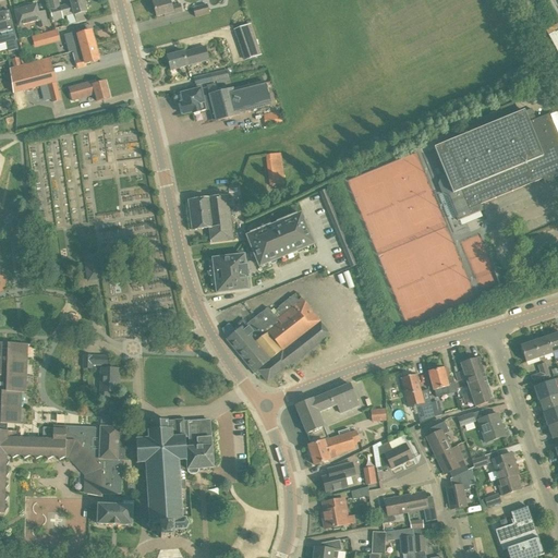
[(87,21),(85,12),(86,12),(83,0),(70,0),(71,4),(50,10),(53,22),(63,20),(62,17),(71,15),(73,24),(87,21)]
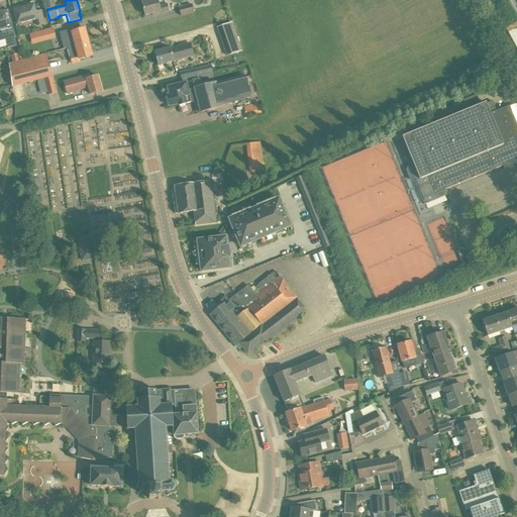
[(159,5),(157,0),(150,0),(141,3),(144,16),(151,14),(152,16),(169,11),(167,4),(159,5)]
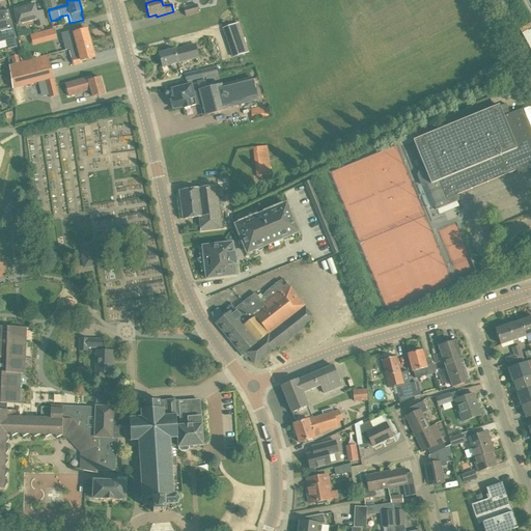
[(36,11),(34,4),(14,10),(18,25),(35,21),(37,27),(47,25),(43,10),(36,11)]
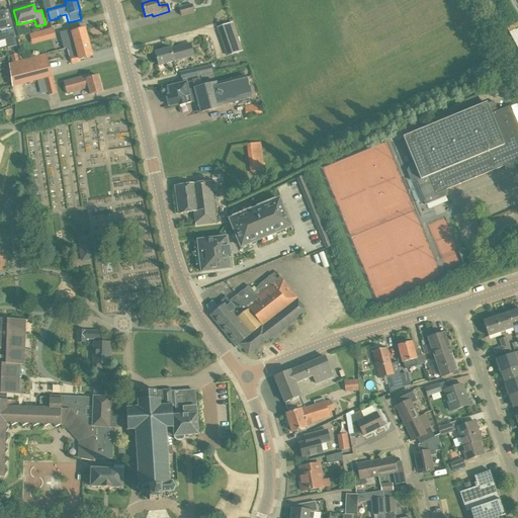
[(181,16),(194,13),(192,4),(178,7),(181,16)]
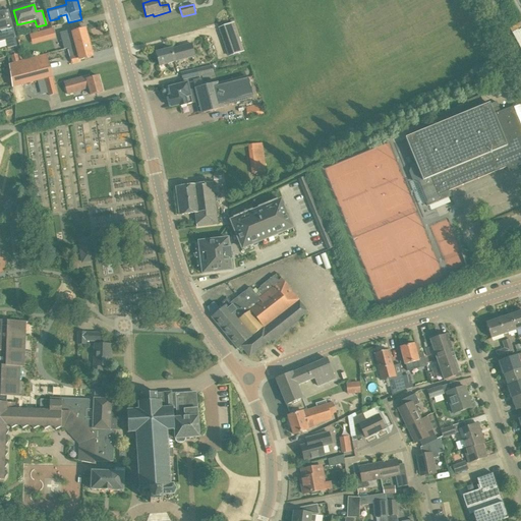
[(3,12),(0,12),(0,40),(3,40),(5,40),(7,48),(17,46),(14,37),(15,37),(10,17),(4,19),(3,12)]
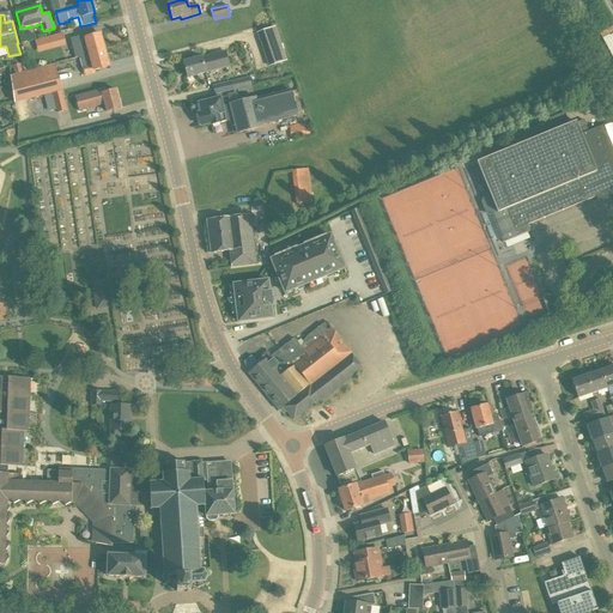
[(261,44),(279,38),(275,28),(258,34),(261,44)]
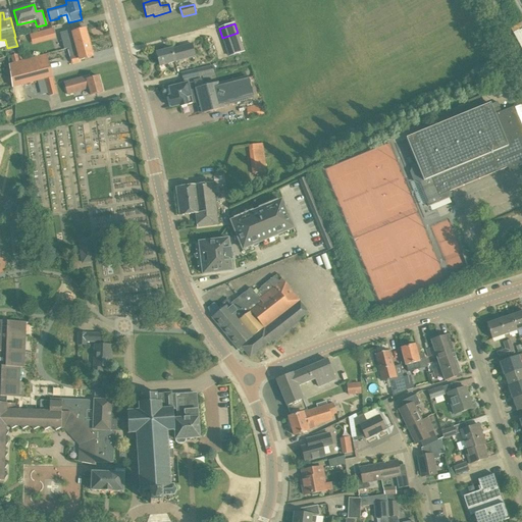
[(521,28),(513,34),(521,50),(521,28)]
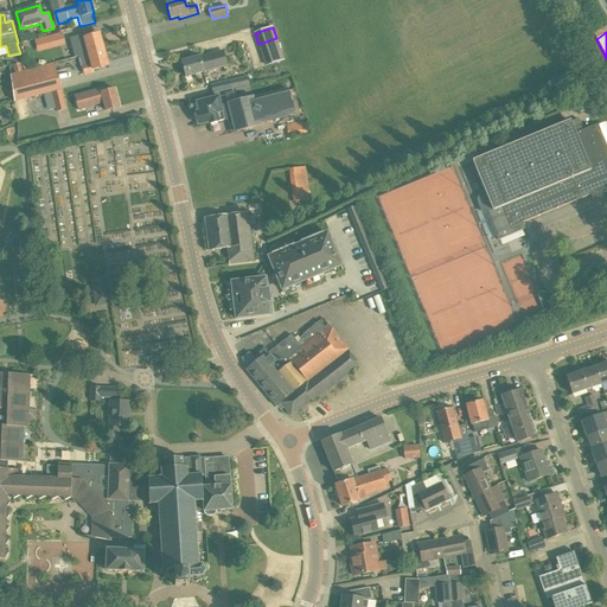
[(36,50),(42,48),(63,42),(61,33),(33,40),(36,50)]
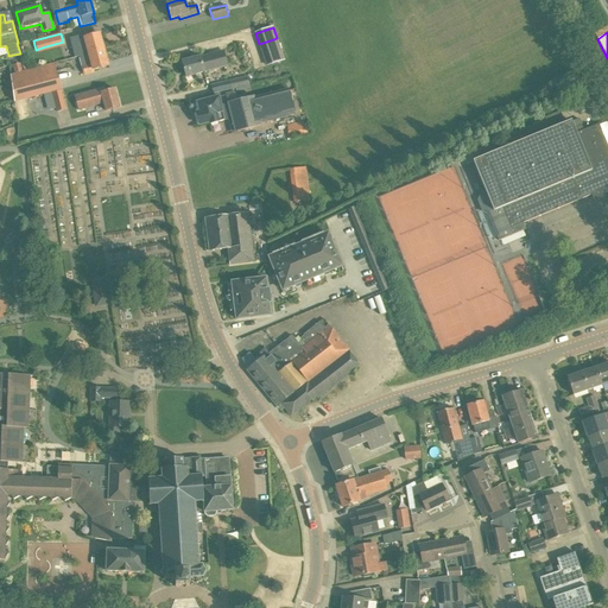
[(75,57),(103,50),(100,33),(86,38),(84,35),(69,38),(75,57)]
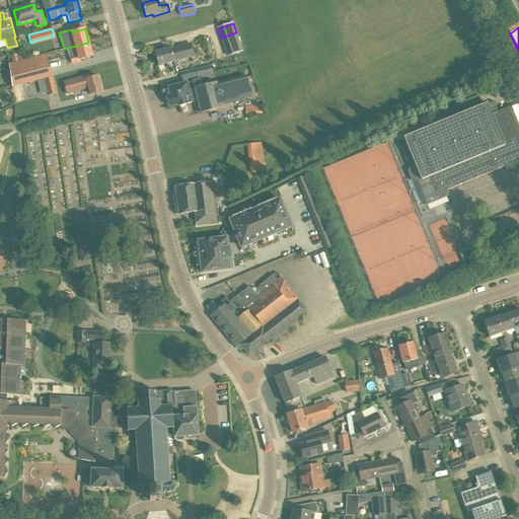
[(242,51),(239,42),(225,47),(228,56),(242,51)]
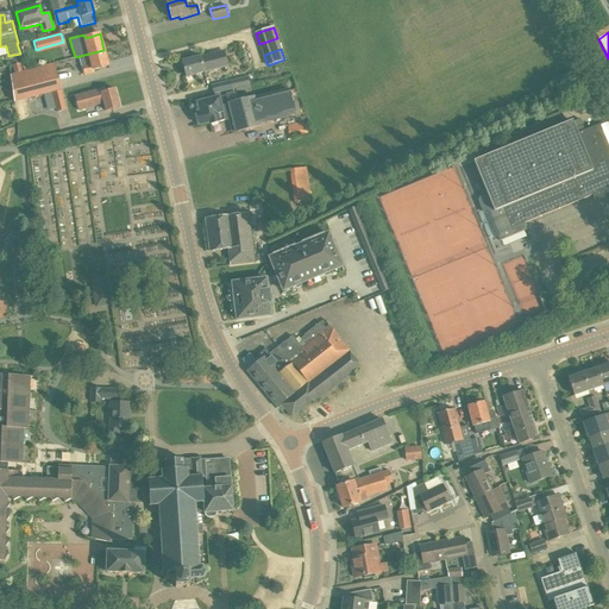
[(104,50),(75,57),(75,58),(80,57),(85,76),(94,73),(93,70),(108,66),(104,50)]
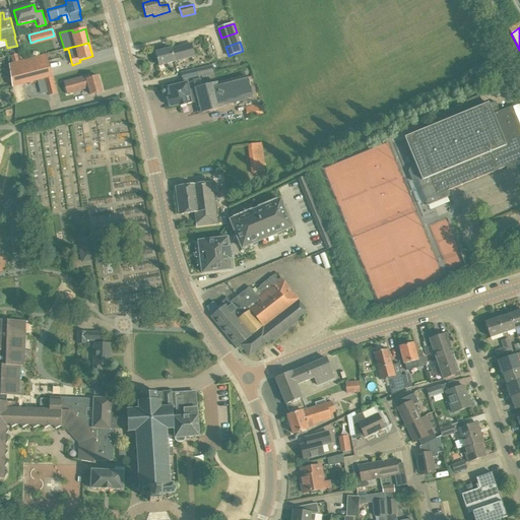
[(183,56),(180,46),(172,49),(155,53),(158,66),(175,61),(174,58),(183,56)]
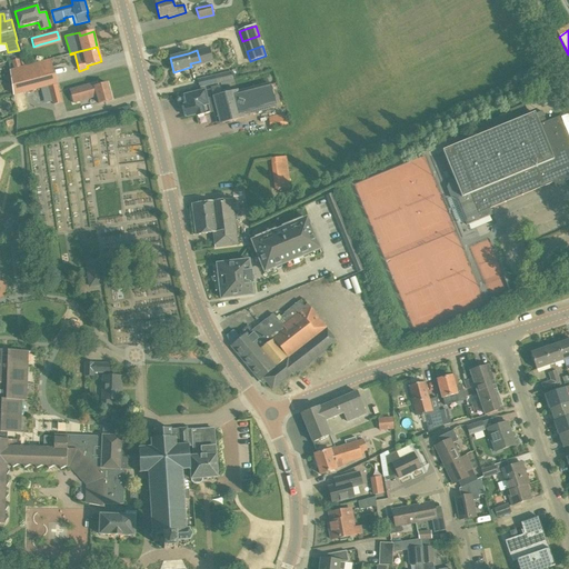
[(13,69),(21,67),(18,55),(10,56),(13,69)]
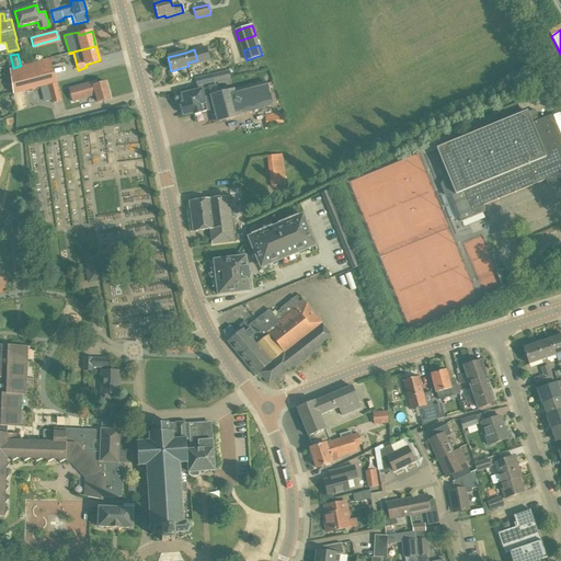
[(13,94),(44,87),(56,83),(52,65),(49,58),(21,66),(13,68),(10,69),(10,76),(13,94)]
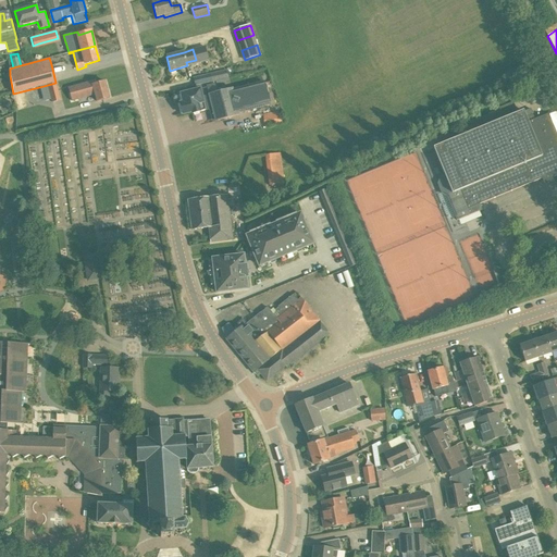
[(215,84),(229,81),(229,78),(230,78),(227,70),(193,77),(195,86),(215,82),(215,84)]
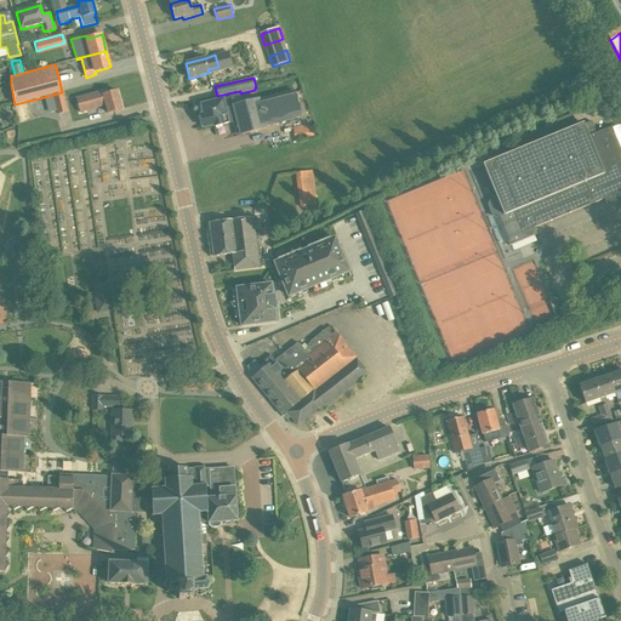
[(107,93),(106,90),(75,97),(80,113),(106,106),(108,113),(121,109),(117,91),(107,93)]
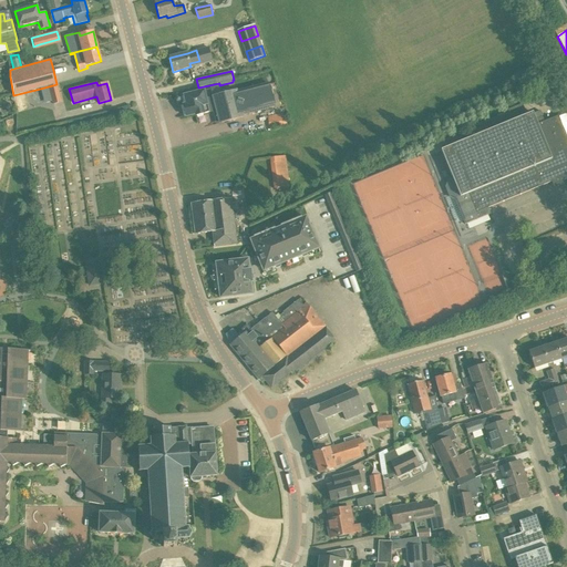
[(57,84),(44,88),(49,103),(52,102),(53,104),(62,102),(58,84),(57,84)]
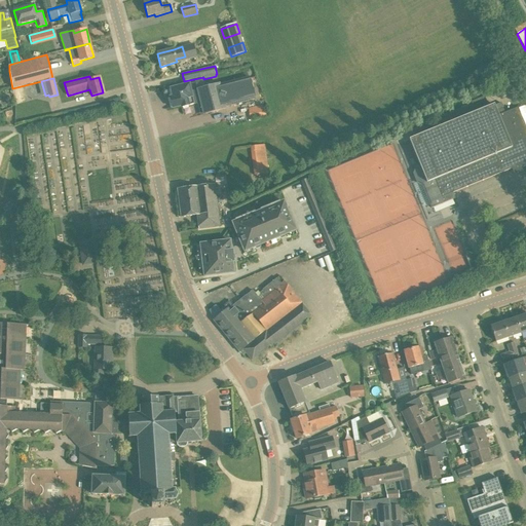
[(251,78),(221,86),(220,83),(196,89),(191,91),(189,83),(171,88),(173,97),(170,98),(173,108),(181,106),(181,107),(189,105),(199,103),(202,115),(226,109),(226,107),(256,100),(251,78)]
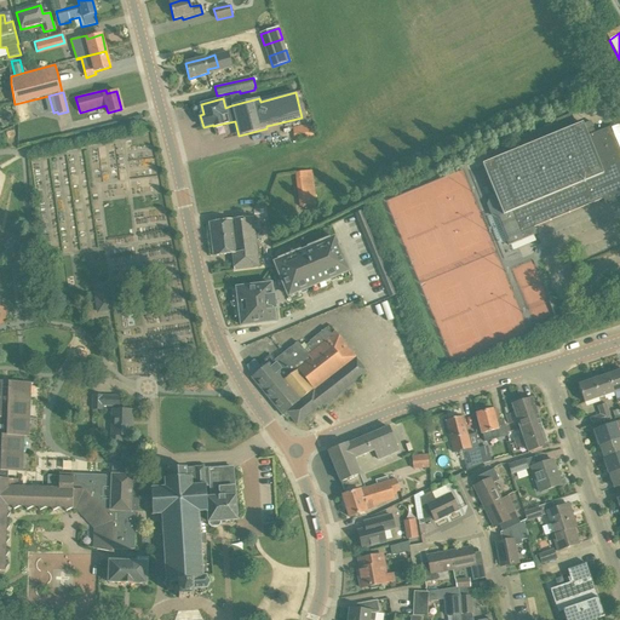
[(583,124),(482,165),(494,194),(501,212),(495,214),(497,217),(507,241),(509,246),(510,245),(522,240),(523,245),(535,240),(533,235),(524,239),(522,233),(530,228),(534,227),(603,199),(606,206),(618,201),(616,196),(619,195),(619,149),(610,126),(595,133),(590,121),(583,124)]
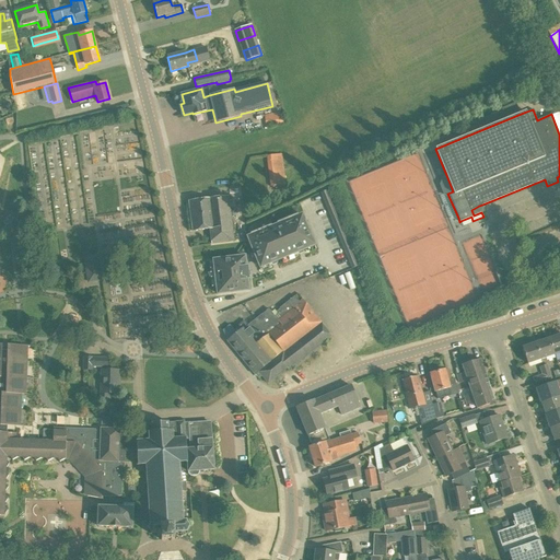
[(266,127),(283,125),(282,112),(264,115),(266,127)]
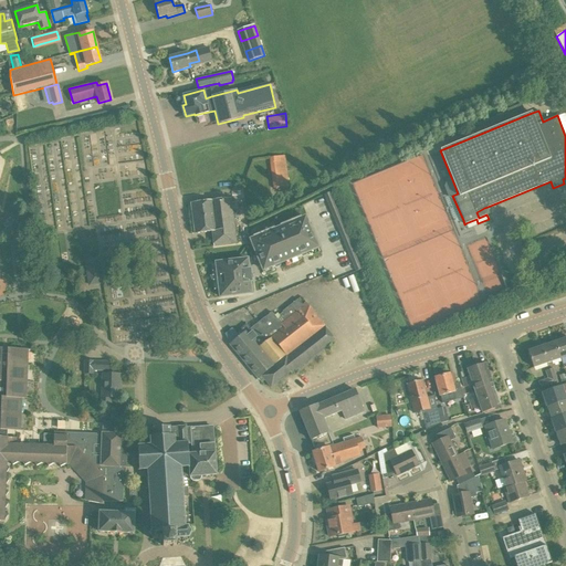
[(459,140),(457,134),(443,139),(446,146),(459,140)]
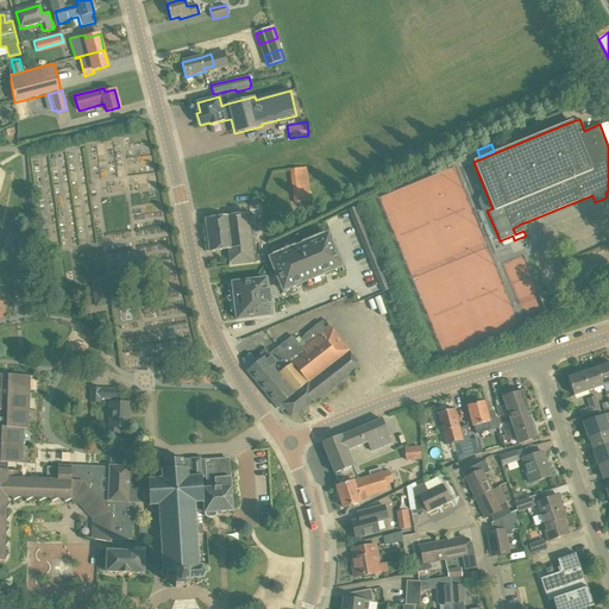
[(294,203),(311,201),(307,167),(289,169),(294,203)]
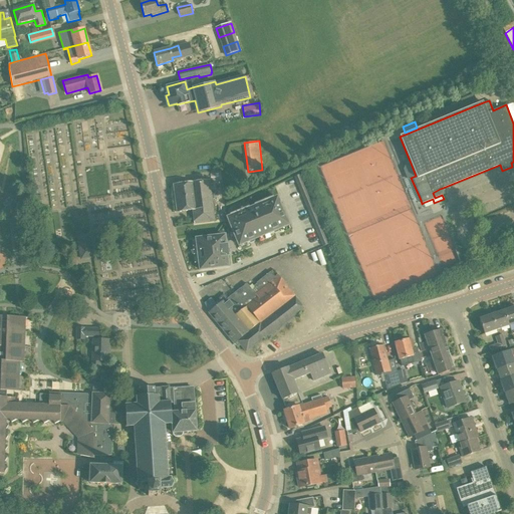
[(391,142),(326,165),(362,263),(368,263),(369,264),(369,263),(375,263),(373,259),(369,259),(369,232),(382,232),(382,221),(389,221),(391,226),(404,226),(404,224),(412,221),(417,234),(424,234),(391,142)]
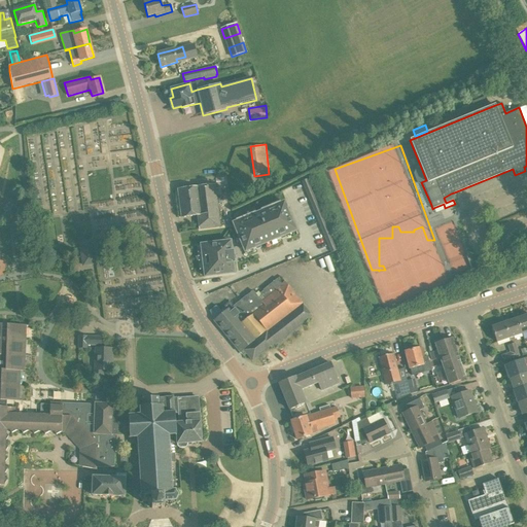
[(220,227),(215,184),(197,186),(197,187),(177,189),(181,217),(197,215),(199,231),(220,227)]
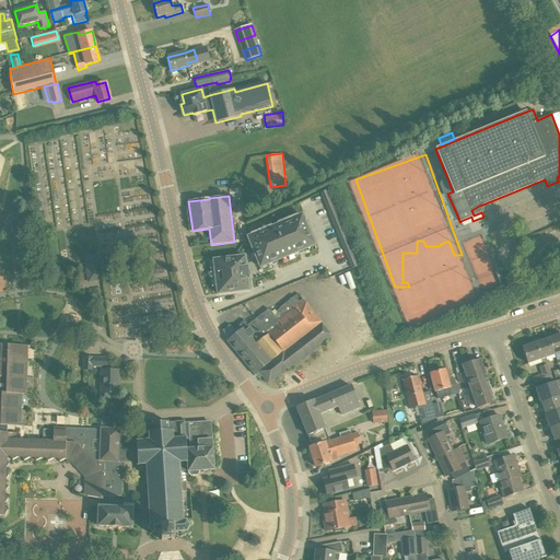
[(302,214),(247,236),(260,267),(314,245),(302,214)]
